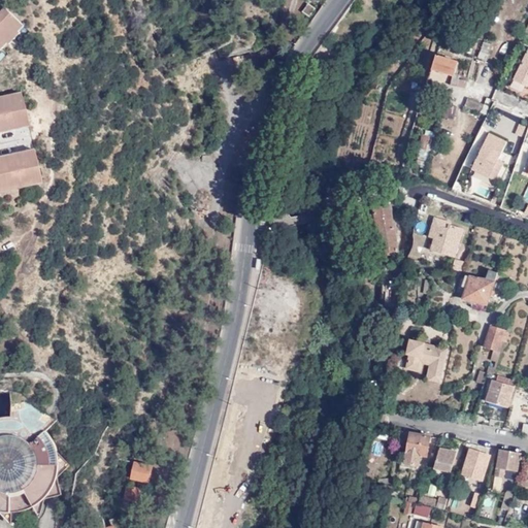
[(309,20),(315,10),(306,5),(300,13),(309,20)]
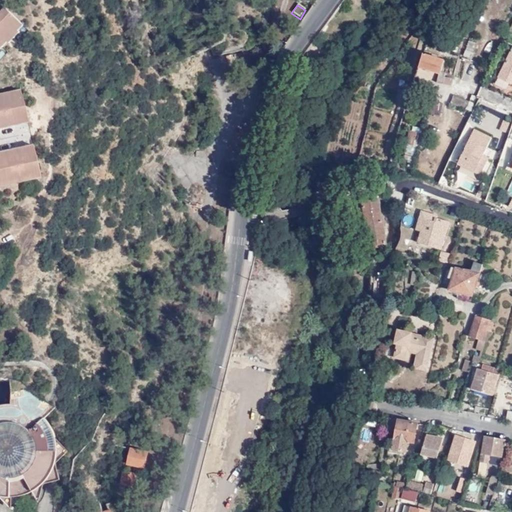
[(0,13),(0,48),(4,44),(6,47),(17,35),(14,32),(19,28),(2,11),(0,13)]
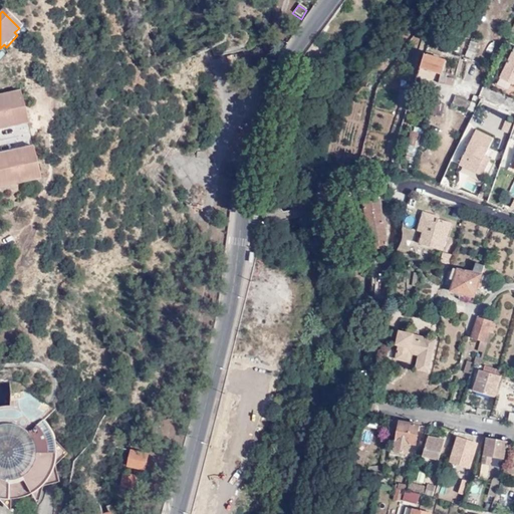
[(513,47),(498,78),(513,85),(513,47)]
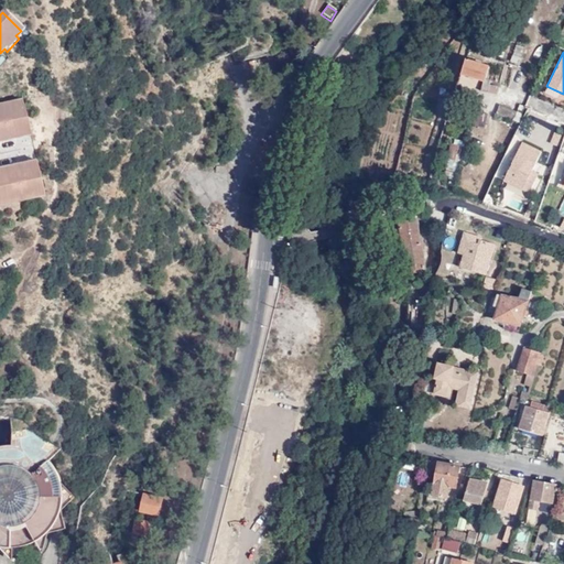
[(489,67),(466,60),(456,85),(473,90),(476,79),(483,82),(479,93),(496,98),(498,89),(490,87),(490,84),(484,83),(489,67)]
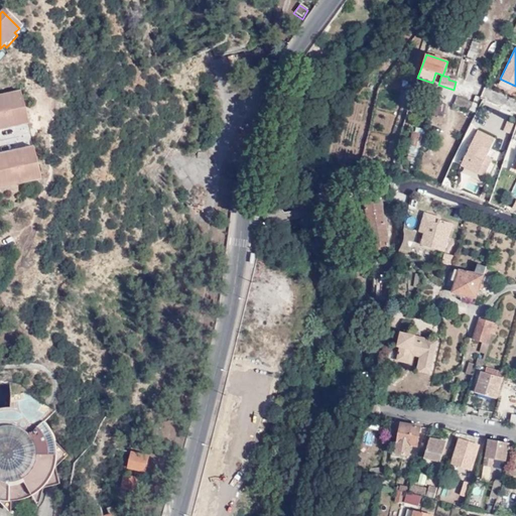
[(248,71),(245,55),(218,60),(221,77),(248,71)]
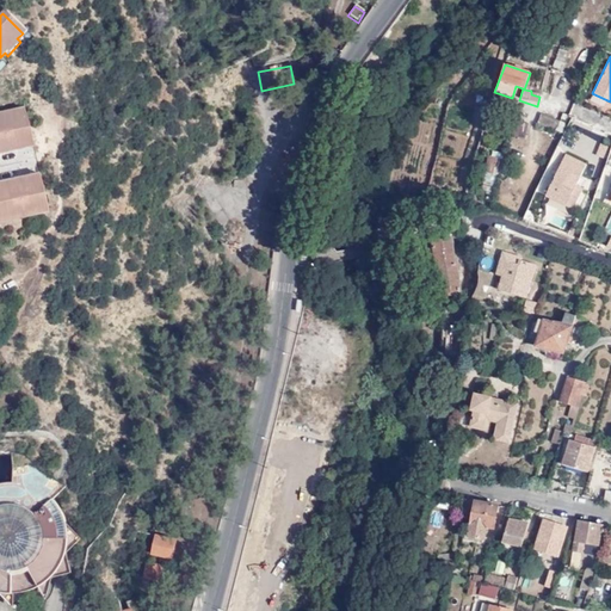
[(0,152),(29,147),(20,109),(0,112),(0,152)]
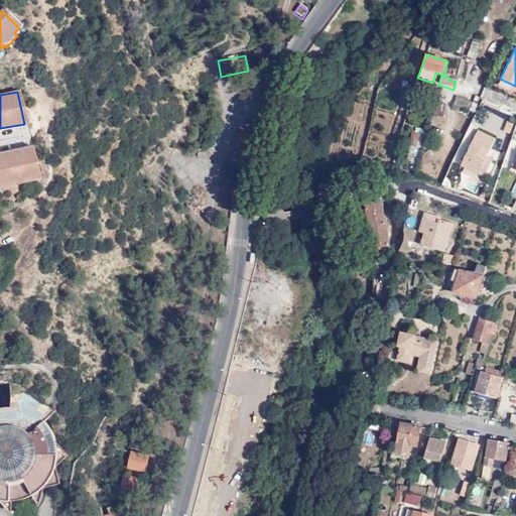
[(469,108),(472,100),(458,95),(455,103),(469,108)]
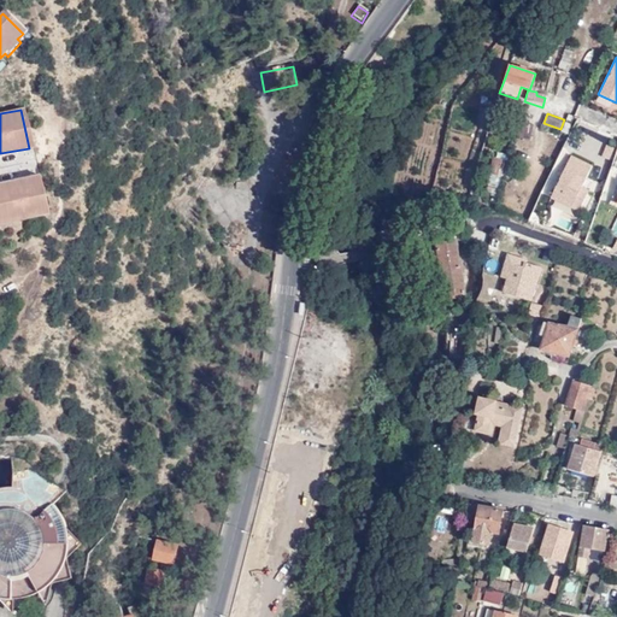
[(511,137),(528,142),(532,128),(516,123),(511,137)]
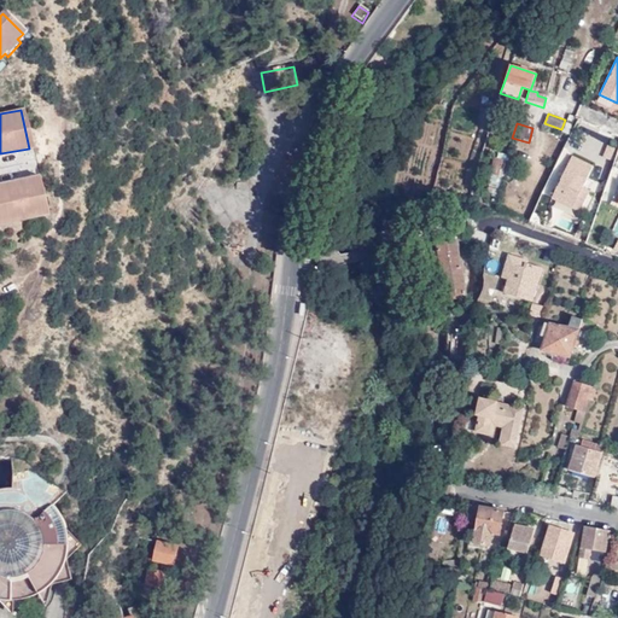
[(503,163),(493,161),(488,176),(503,181),(508,168),(503,167),(503,163)]
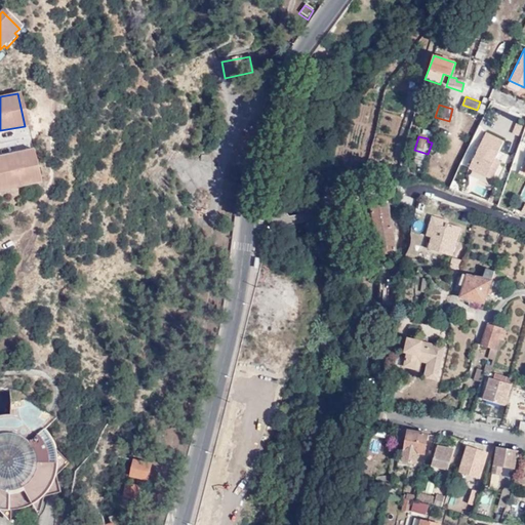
[(501,146),(483,136),(468,168),(487,176),(501,146)]
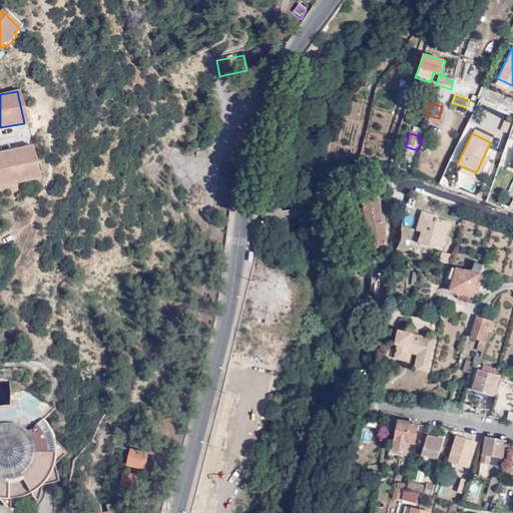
[(0,185),(36,177),(29,145),(0,151),(0,185)]
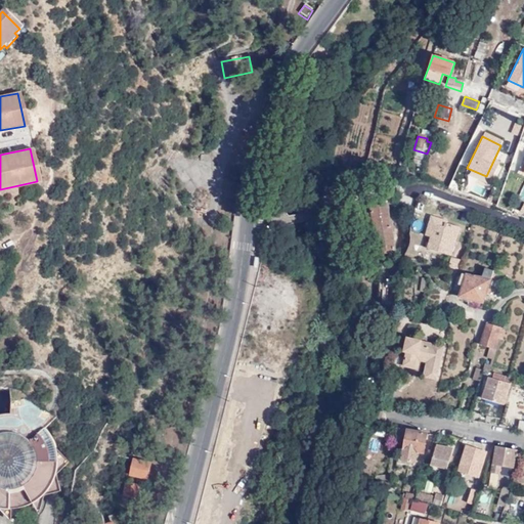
[(245,158),(247,149),(239,148),(237,156),(245,158)]
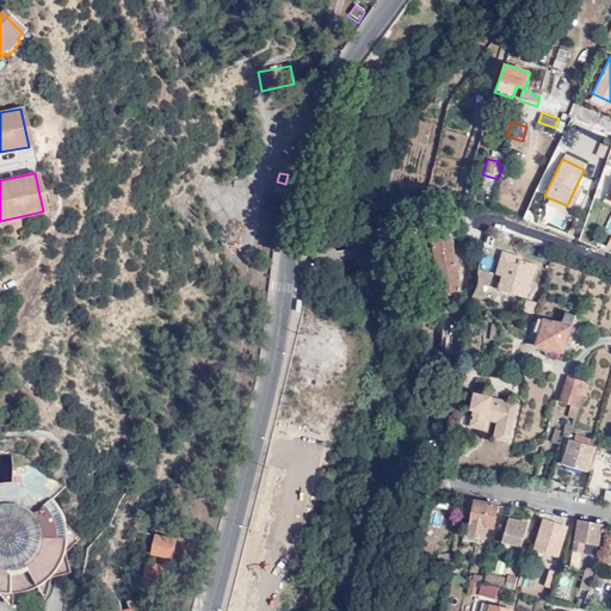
[(242,183),(236,177),(229,183),(236,189),(242,183)]
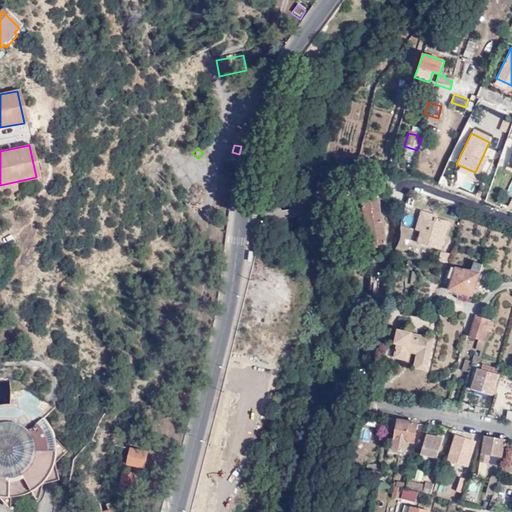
[(377,196),(378,200),(383,201),(386,191),(374,187),(372,197),(377,196)]
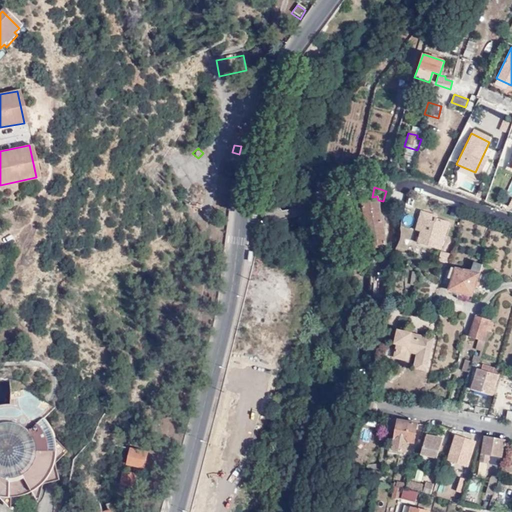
[(385,244),(378,200),(363,202),(370,247),(385,244)]
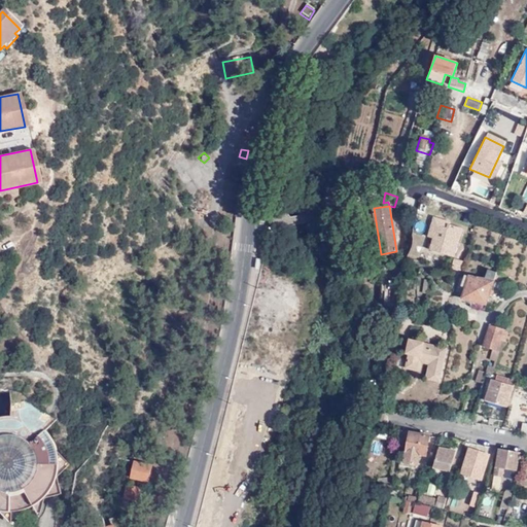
[(401,227),(409,230),(411,219),(401,218),(401,227)]
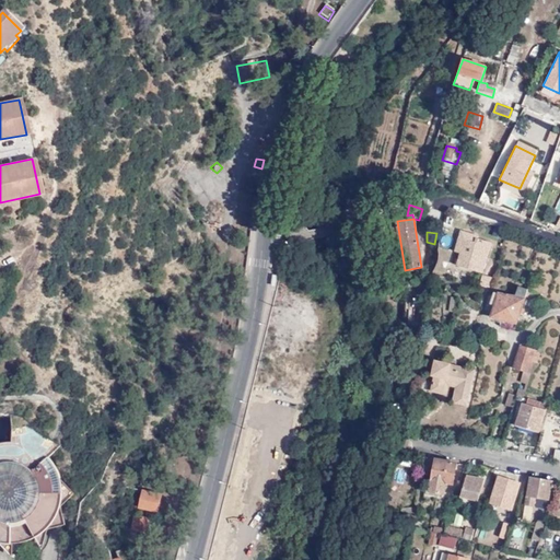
[(457,266),(481,273),(490,244),(470,237),(469,241),(465,240),(457,266)]
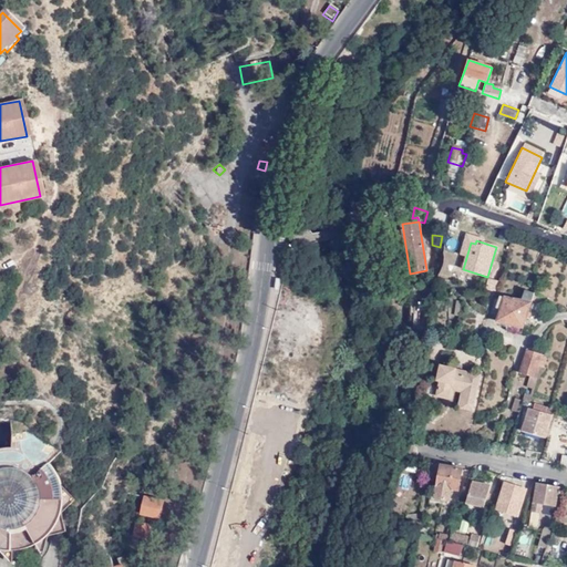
[(388,281),(387,292),(399,294),(399,282),(388,281)]
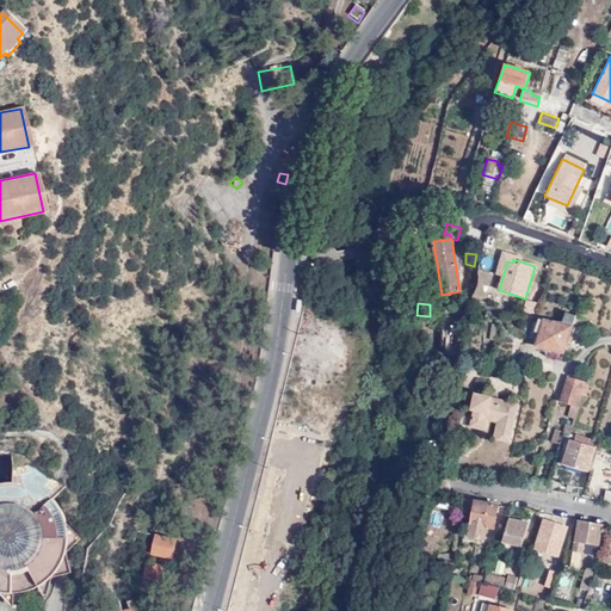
[(544,321),(535,349),(562,358),(576,316),(566,313),(561,327),(544,321)]
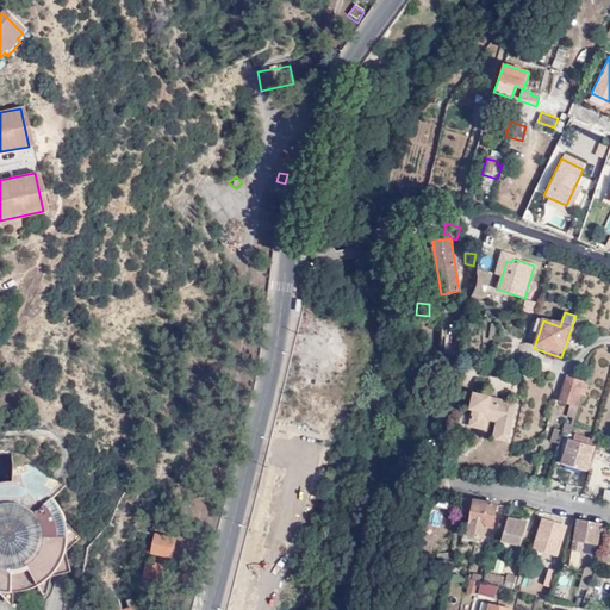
[(450,354),(459,355),(461,330),(458,330),(446,330),(444,354),(450,354)]
